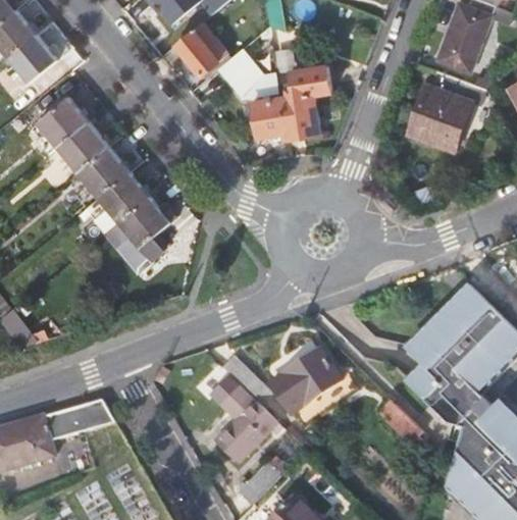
[(0,17),(13,8),(6,0),(0,0),(0,17)]
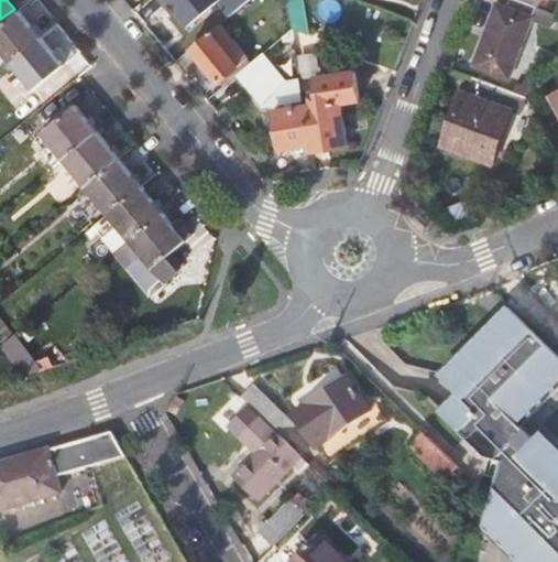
[(186,24),(216,0),(157,0),(163,7),(167,2),(176,12),(186,24)]
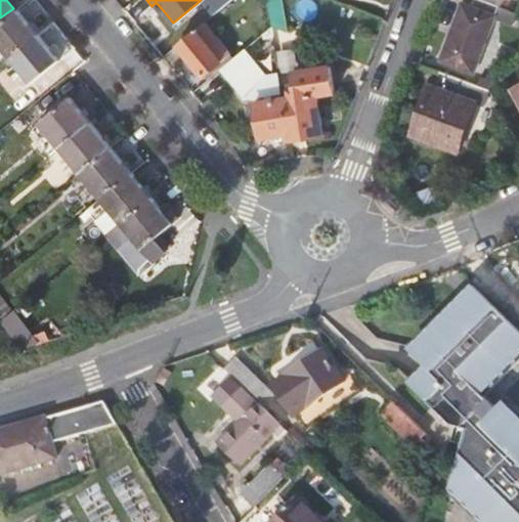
[(270,0),(270,1),(273,23),(284,20),(280,0),(270,0)]
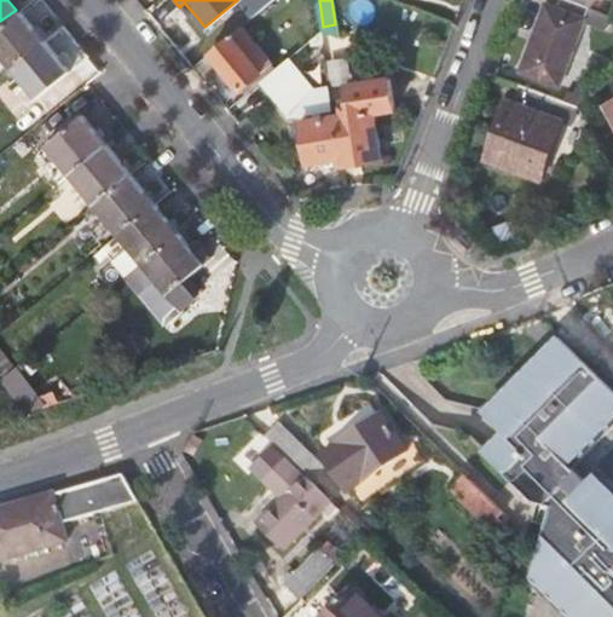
[(519,68),(555,82),(580,16),(600,23),(605,23),(607,22),(608,22),(609,21),(612,18),(612,17),(612,15),(572,0),(556,0),(555,6),(543,3),(519,68)]
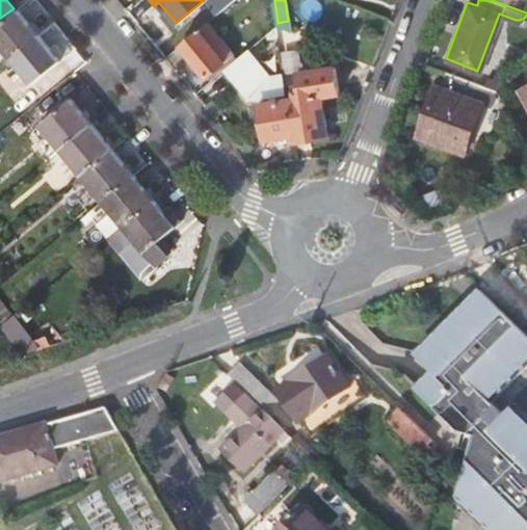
[(158,2),(154,6),(161,15),(166,11),(158,2)]
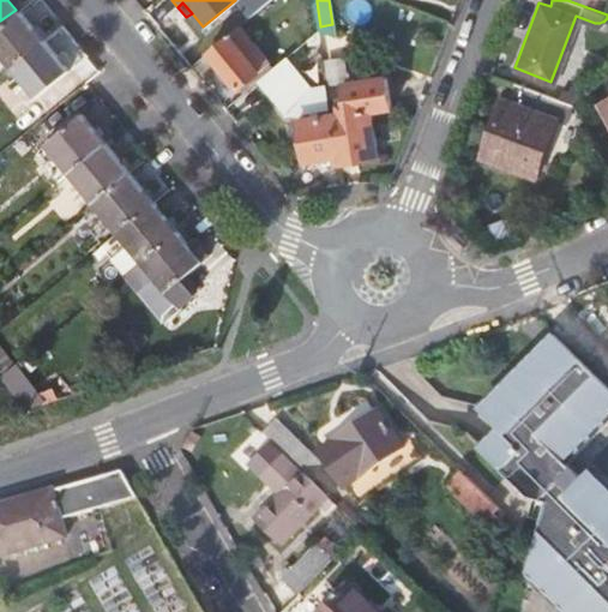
[(40,39),(16,10),(0,21),(0,57),(7,65),(40,39)]
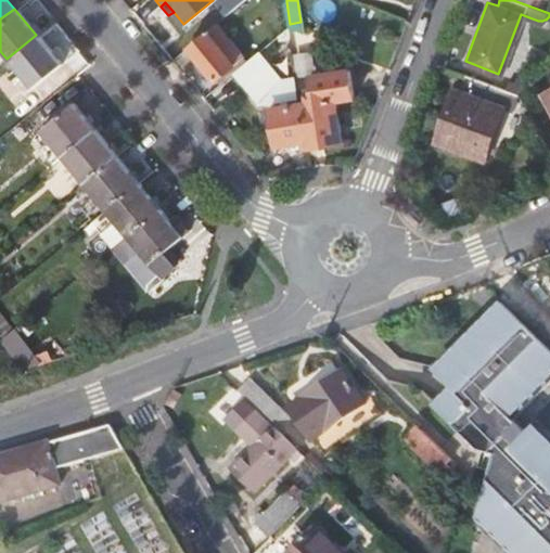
[(188,46),(214,79),(232,64),(230,61),(239,54),(214,23),(188,46)]
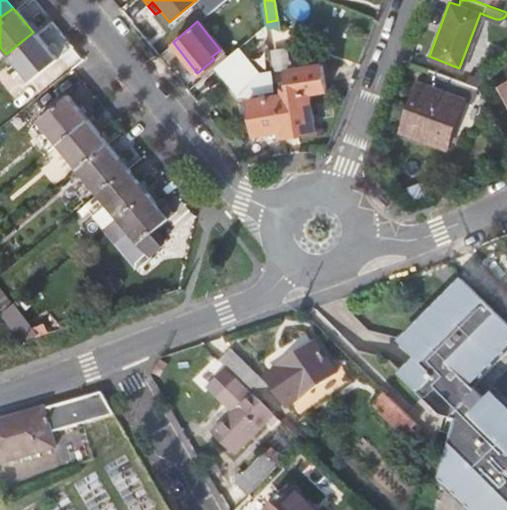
[(228,56),(217,65),(227,78),(223,81),(236,97),(264,92),(271,91),(276,90),(267,24),(228,56)]
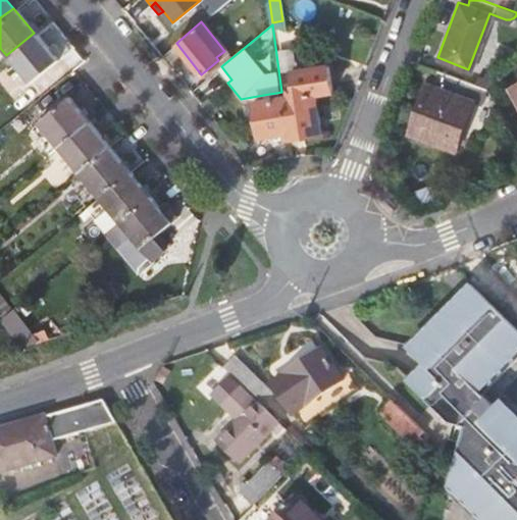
[(53,56),(34,33),(6,55),(26,79),(53,56)]
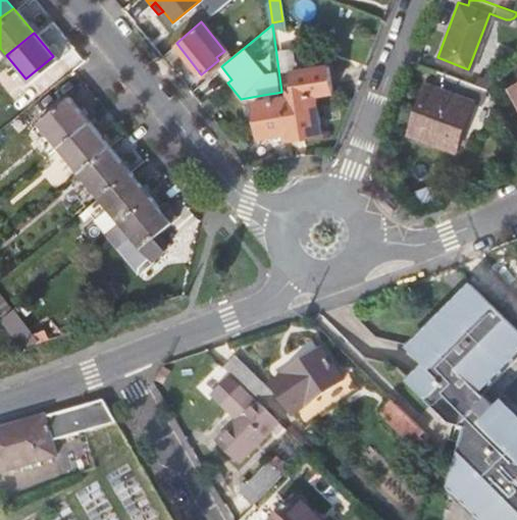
[(201,74),(205,80),(217,69),(221,66),(233,57),(227,49),(224,51),(216,57),(218,60),(201,74)]
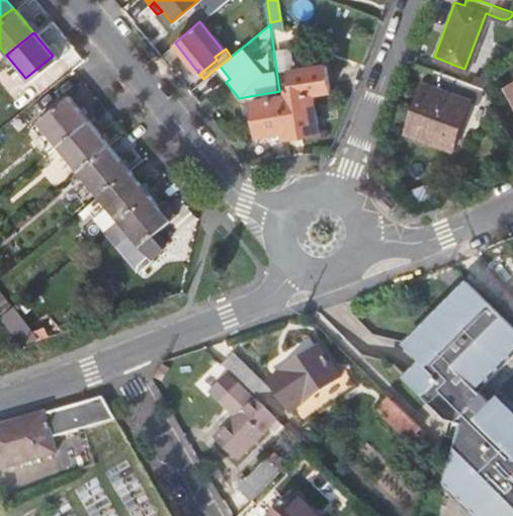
[(230,79),(220,66),(216,69),(226,82),(230,79)]
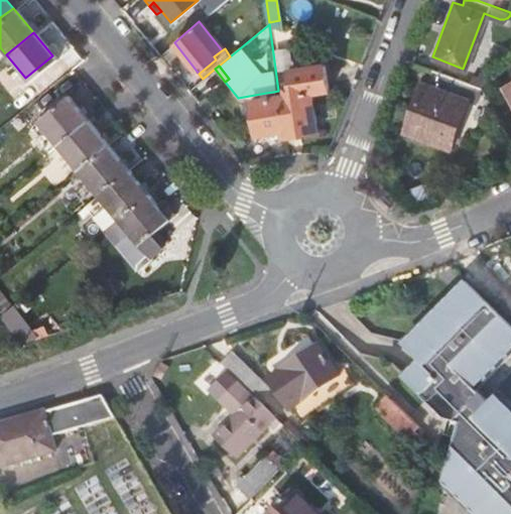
[(288,95),(279,97),(284,129),(285,136),(285,138),(290,138),(300,136),(318,134),(313,93),(330,91),(327,66),(292,72),(293,83),(286,84),(288,95)]
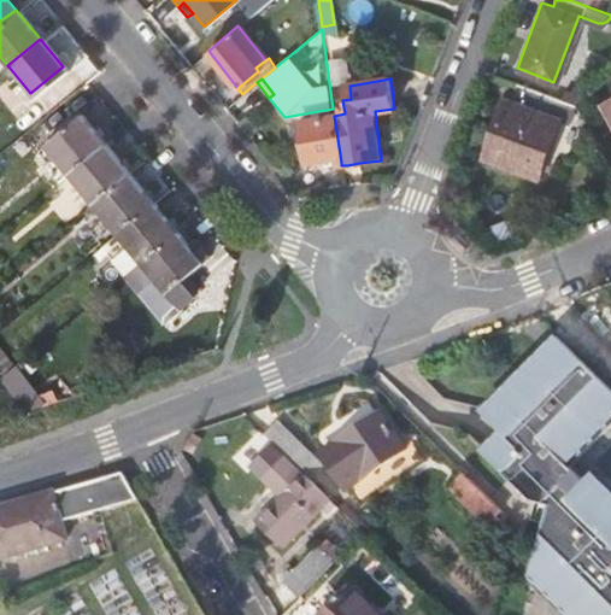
[(545,181),(574,105),(521,85),(513,103),(505,100),(483,157),(545,181)]
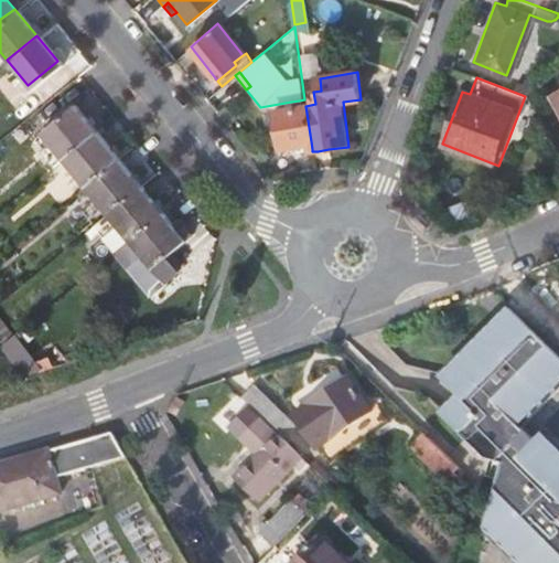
[(36,130),(58,157),(93,128),(72,103),(36,130)]
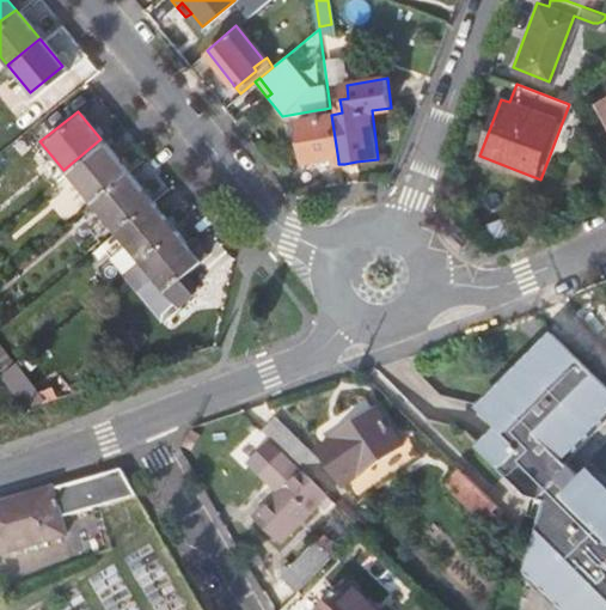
[(328,156),(337,153),(331,115),(325,115),(316,116),(304,119),(308,158),(328,156)]
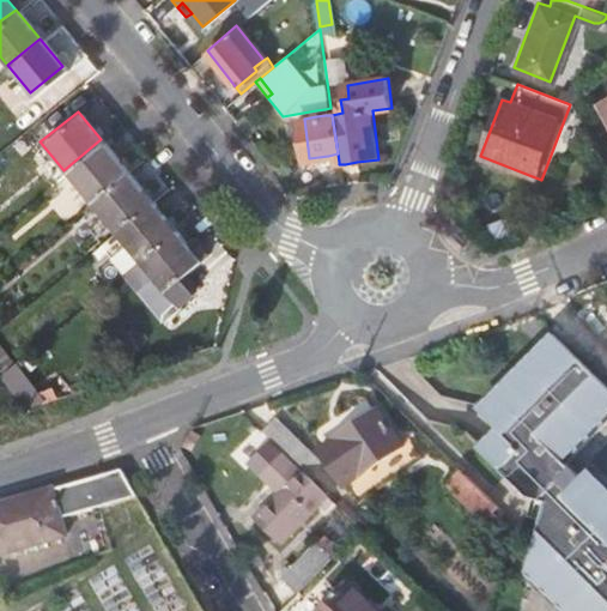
[(64,170),(87,200),(125,169),(101,139),(64,170)]
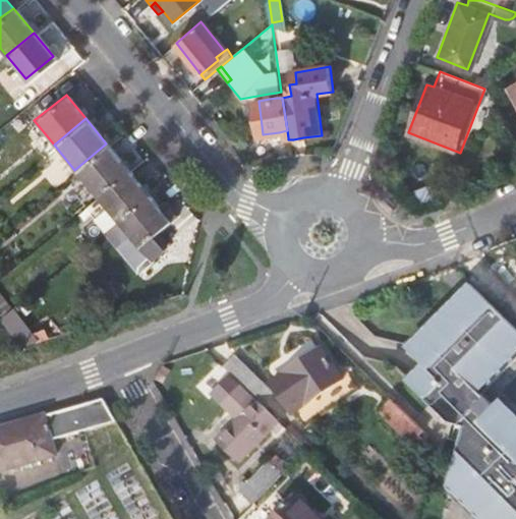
[(288,137),(287,130),(279,132),(280,139),(288,137)]
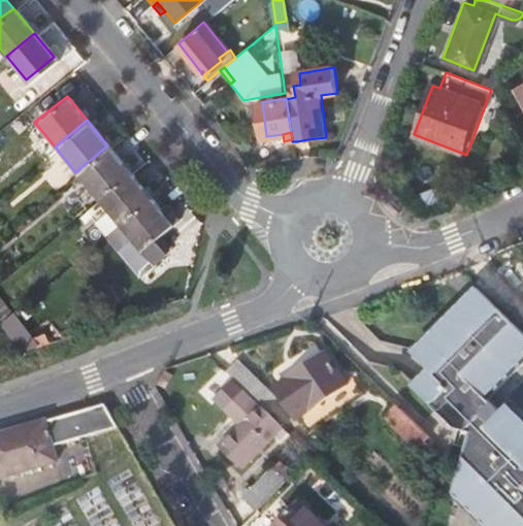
[(75,172),(97,197),(129,171),(107,145),(75,172)]
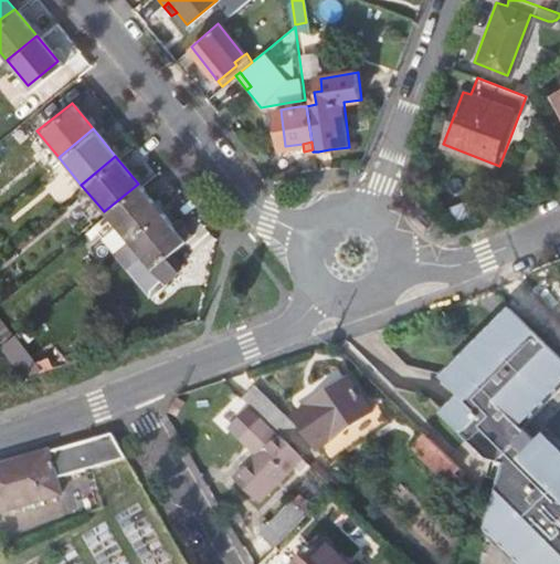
[(160,210),(138,184),(104,211),(90,223),(112,250),(126,238),(160,210)]
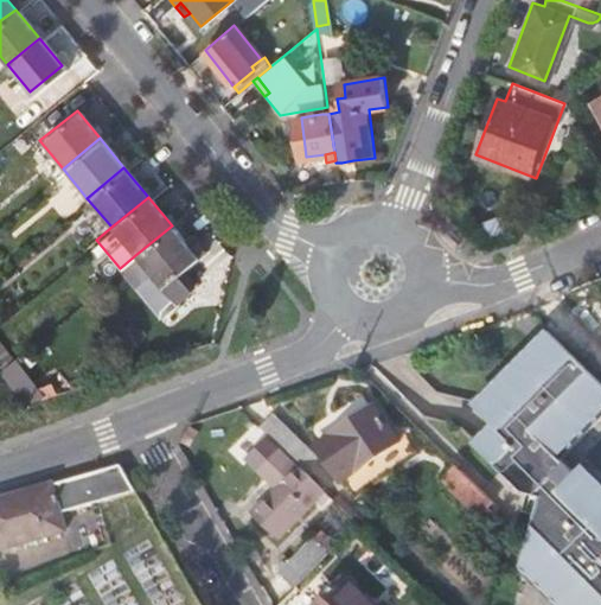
[(183,239),(172,225),(135,255),(120,268),(135,286),(160,317),(174,304),(189,292),(176,276),(198,258),(183,239)]
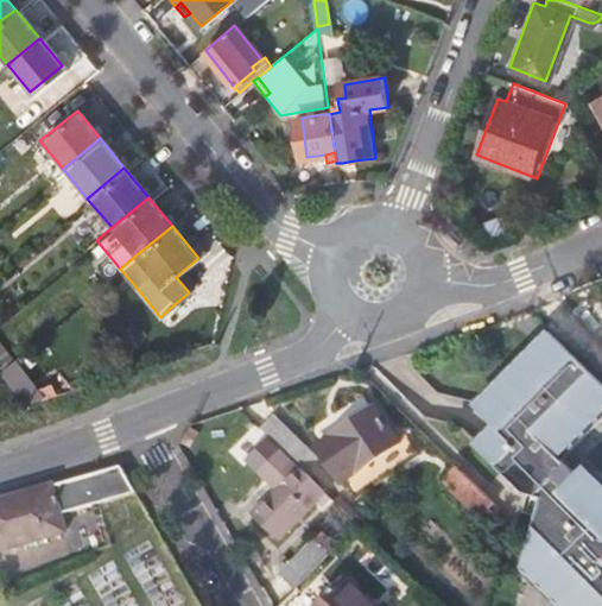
[(183,239),(198,258),(206,251),(190,233),(183,239)]
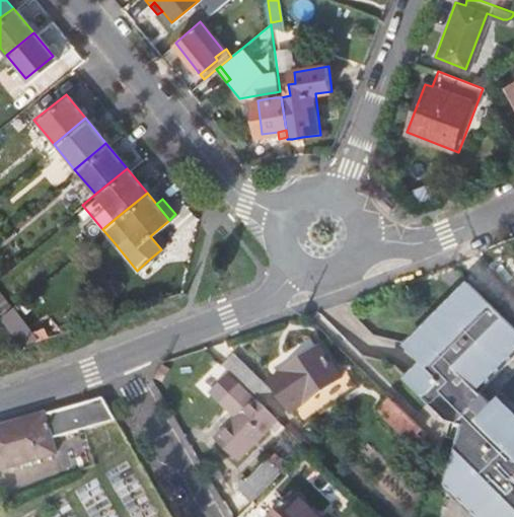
[(404,382),(446,424),(448,425),(444,439),(457,443),(446,481),(483,516),(513,516),(513,416),(498,399),(490,407),(475,393),(513,355),(454,296),(402,349),(420,366),(404,382)]
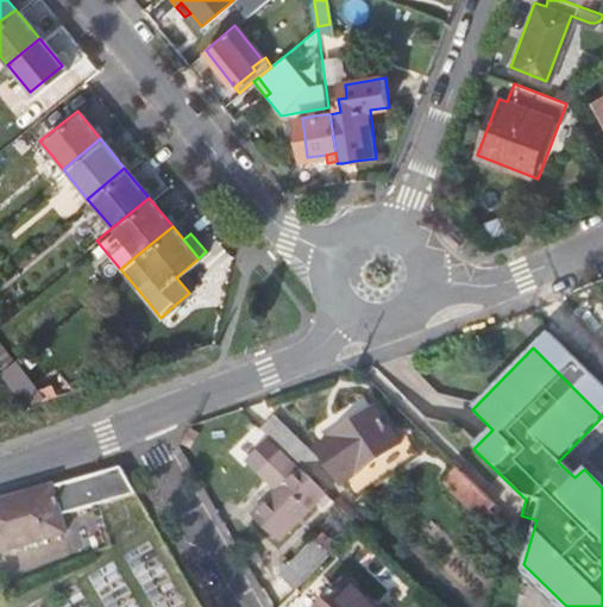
[(393,440),(370,406),(312,444),(334,480),(393,440)]
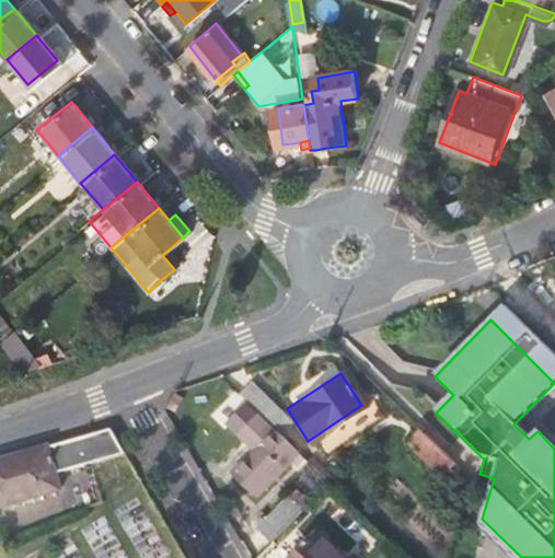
[(290,422),(249,381),(236,394),(274,431),(277,434),(290,422)]
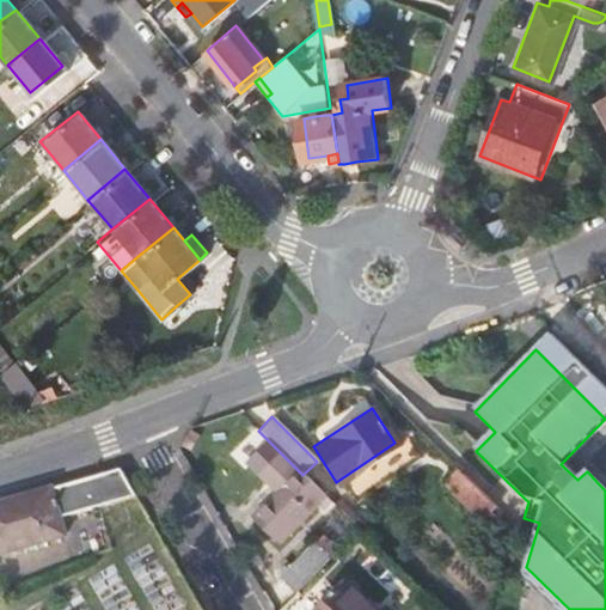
[(53,519),(130,498),(115,469),(0,501),(0,550),(56,535),(53,519)]
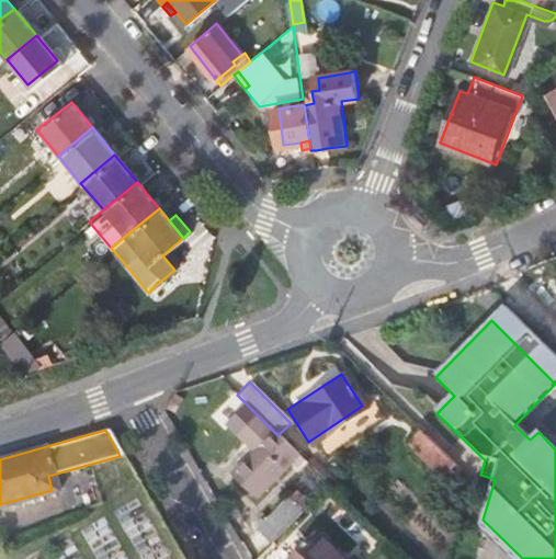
[(405,442),(438,475),(450,461),(438,449),(417,430),(405,442)]
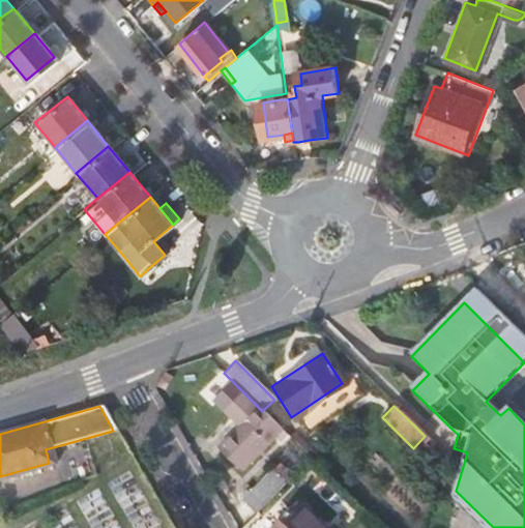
[(242,472),(283,431),(262,411),(259,408),(219,448),(236,466),(233,469),(235,472),(238,469),(242,472)]
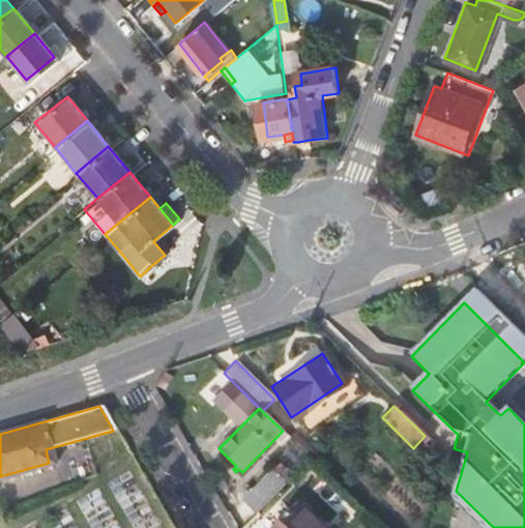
[(243,503),(255,515),(283,485),(271,474),(243,503)]
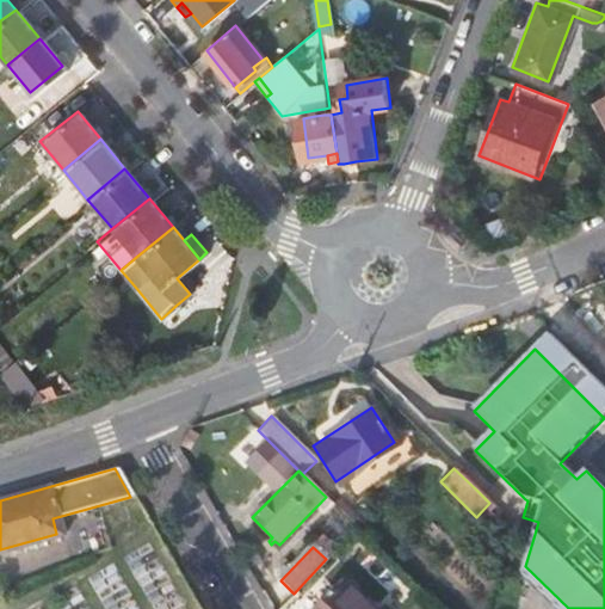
[(375,608),(346,580),(318,608),(375,608)]
